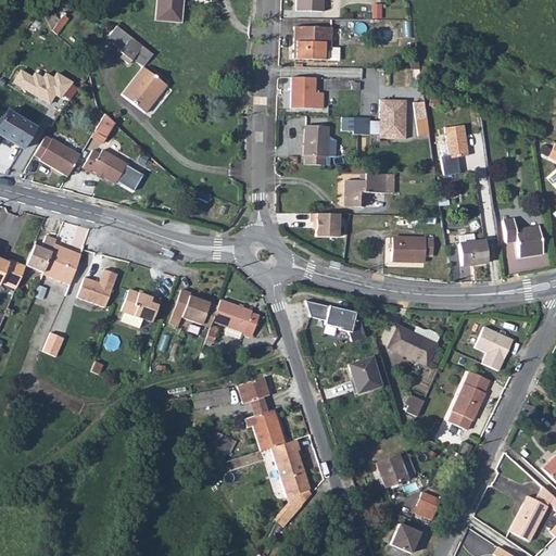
[(156,0),(155,20),(179,22),(181,1),(179,0),(156,0)]
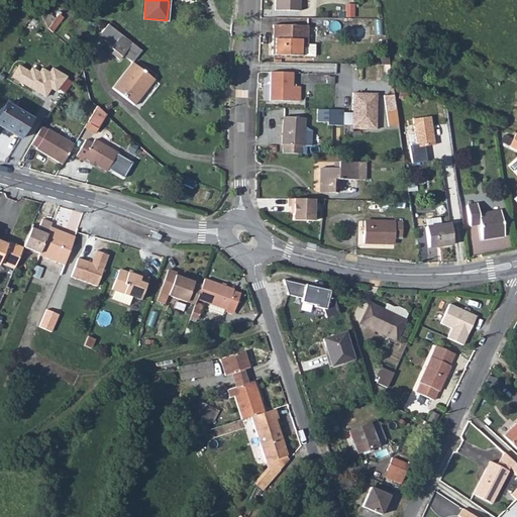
[(275,0),(275,10),(299,11),(299,0),(275,0)]
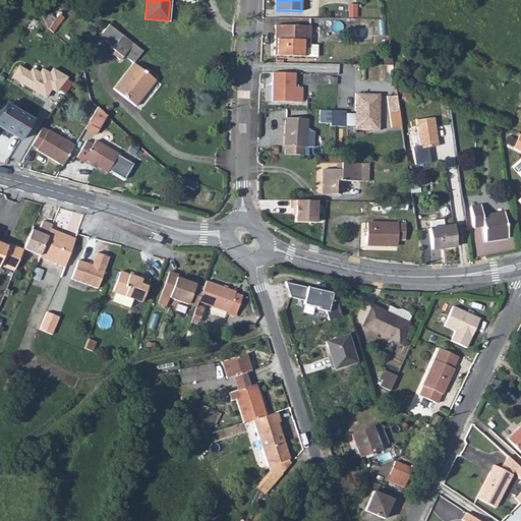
[(60,14),(50,25),(53,30),(64,17),(60,14)]
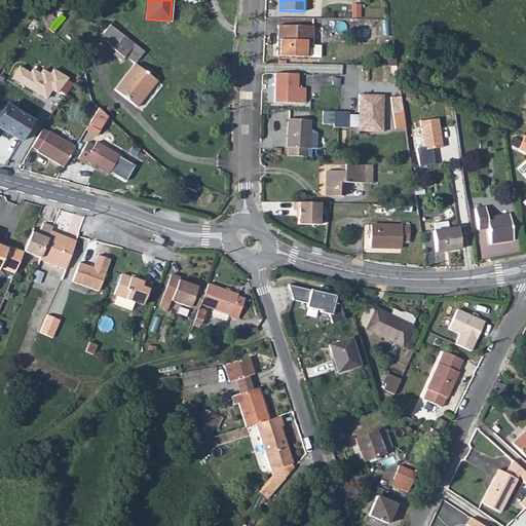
[(144,52),(110,25),(101,36),(115,47),(113,49),(116,51),(113,54),(121,61),(125,55),(135,64),(144,52)]
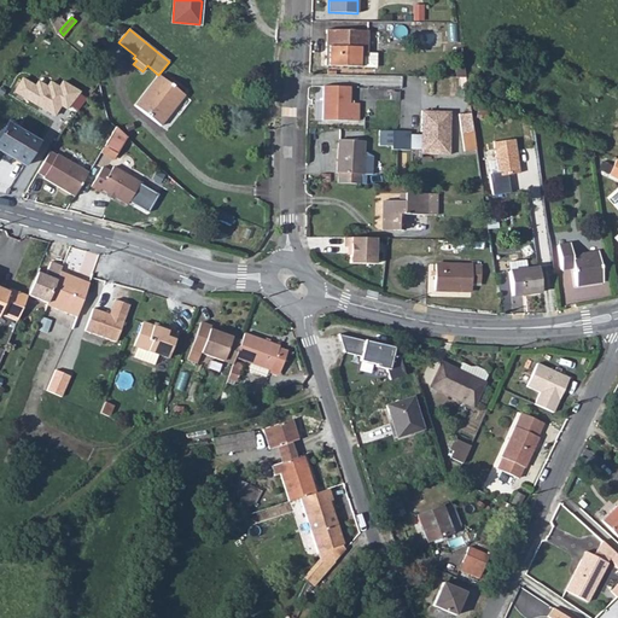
[(368,31),(326,30),(325,66),(375,68),(377,53),(367,53),(368,31)]
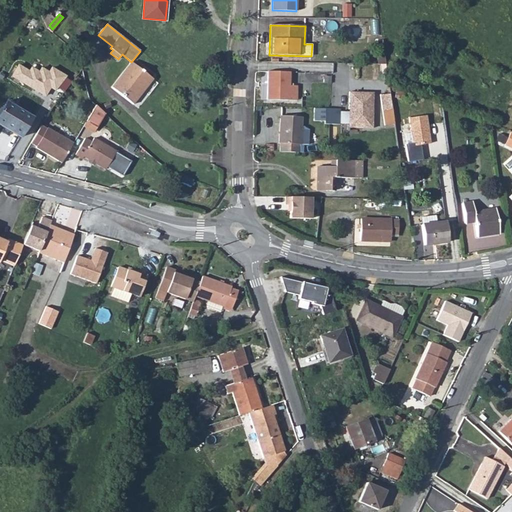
[(131,62),(112,88),(133,104),(142,93),(140,91),(142,89),(144,90),(153,79),(131,62)]
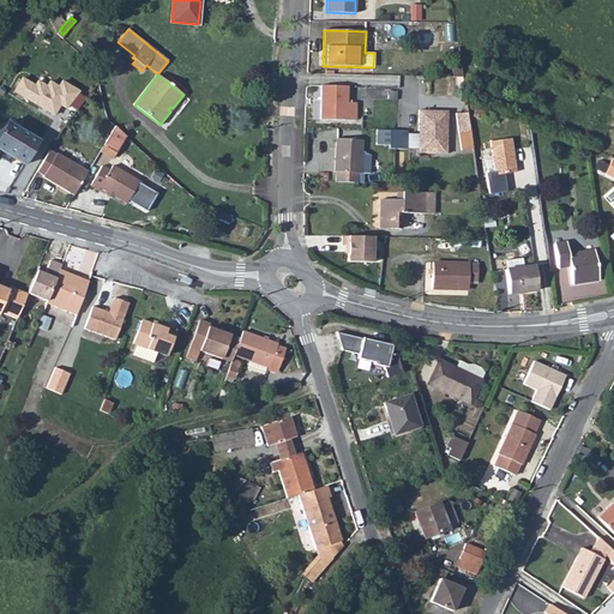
[(23,77),(14,91),(55,116),(62,106),(67,109),(82,91),(62,79),(59,84),(50,79),(48,84),(38,79),(36,83),(23,77)]
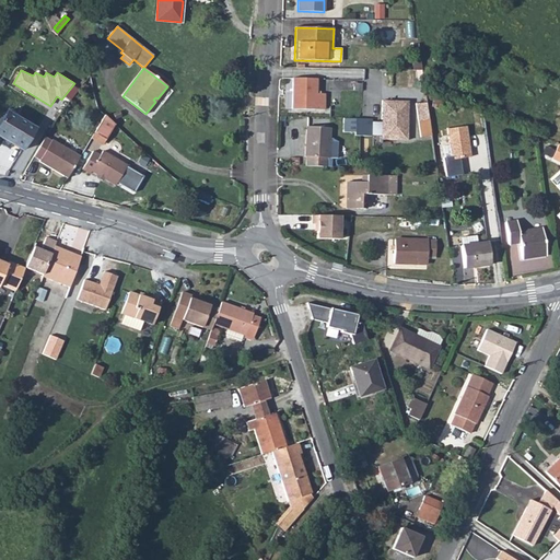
[(293,79),(292,109),(325,109),(325,94),(316,94),(317,79),(293,79)]
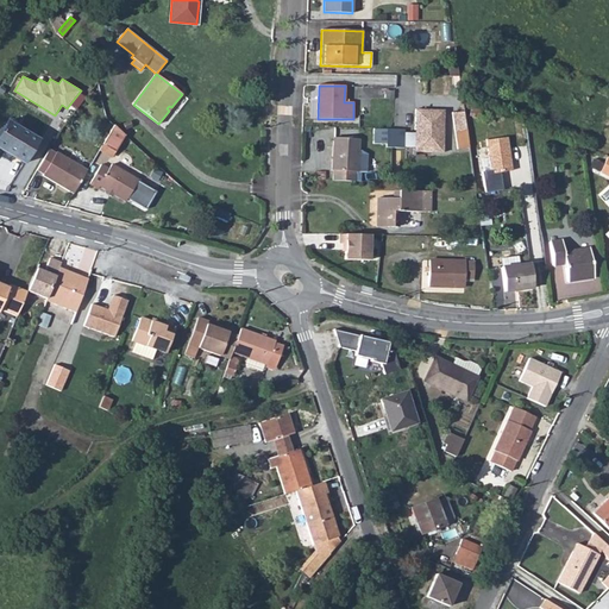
[(444,111),(415,110),(414,133),(405,133),(405,148),(431,148),(431,152),(443,152),(444,111)]
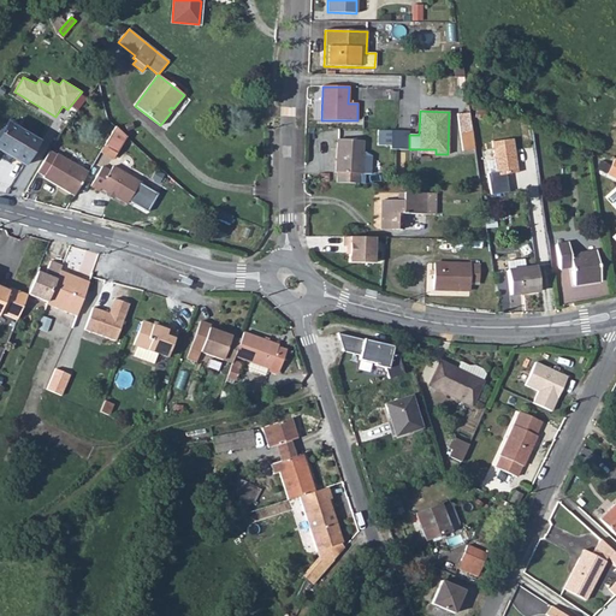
[(469,113),(457,114),(462,152),(475,149),(469,113)]
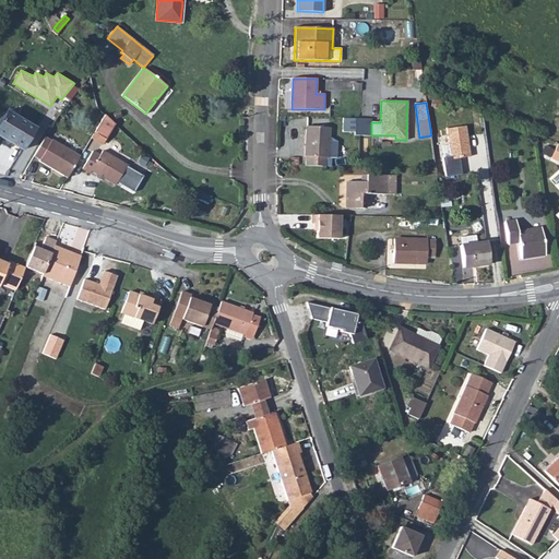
[(7,111),(0,122),(0,137),(22,151),(35,128),(7,111)]
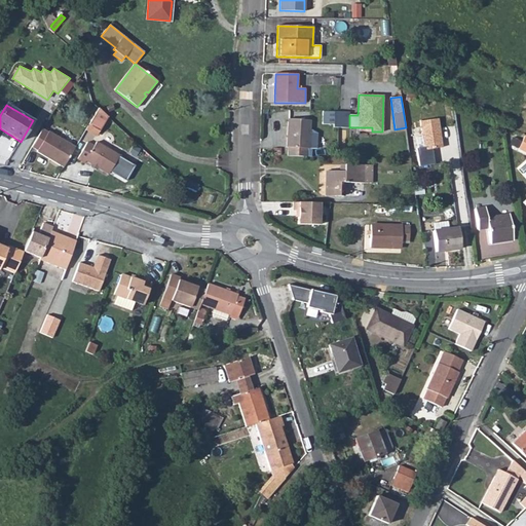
[(108,117),(99,108),(88,124),(100,132),(108,117)]
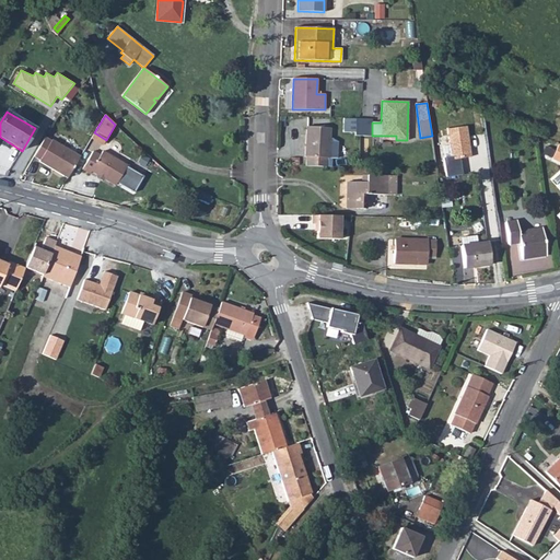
[(356,119),(343,118),(343,132),(356,132),(356,119)]
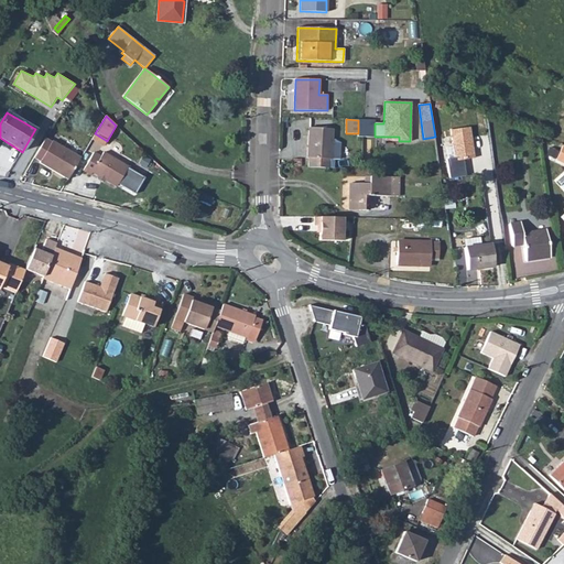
[(375,120),(358,120),(358,133),(358,137),(375,138),(375,137),(375,123),(375,120)]
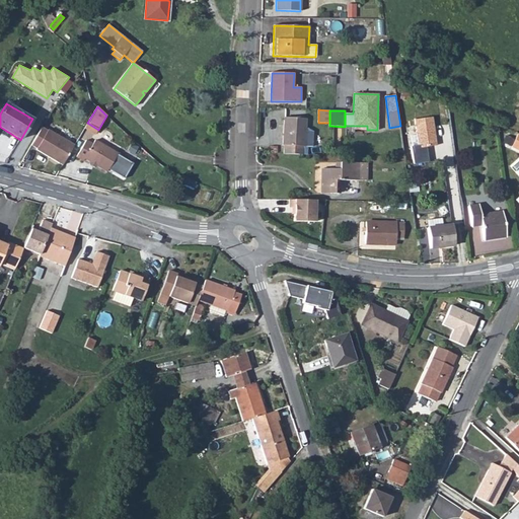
[(432,118),(415,120),(419,148),(436,146),(432,118)]
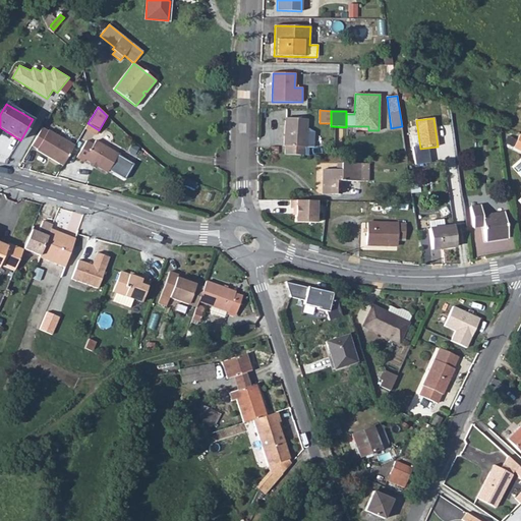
[(285,146),(285,155),(308,155),(308,147),(313,148),(313,132),(307,129),(305,129),(305,119),(284,119),(284,146),(285,146)]
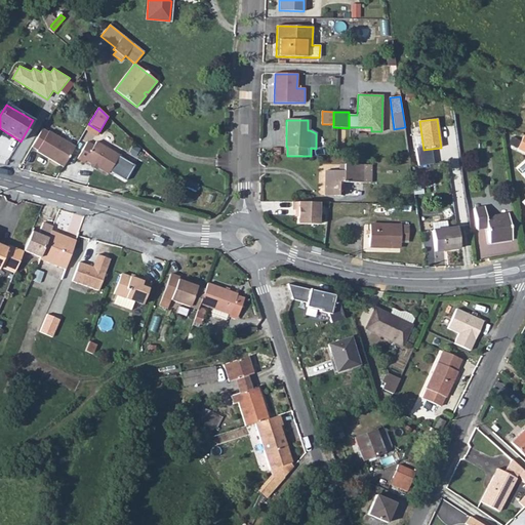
[(42,129),(32,147),(37,151),(37,152),(64,167),(75,147),(48,131),(48,132),(42,129)]
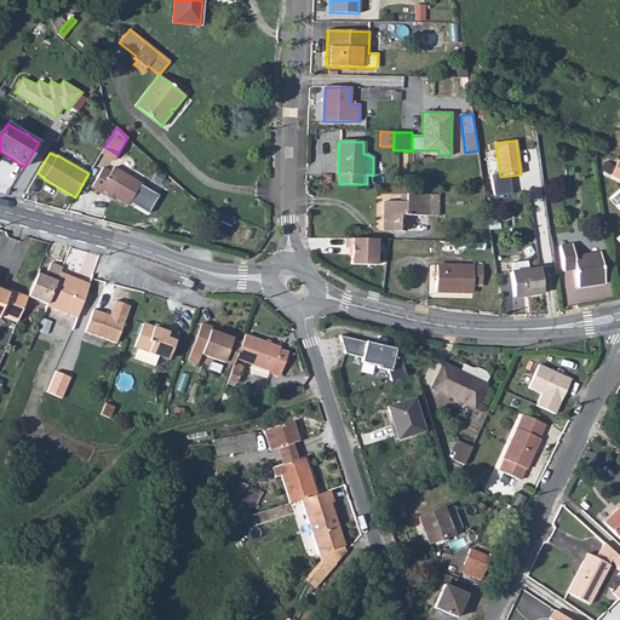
[(103,167),(91,188),(99,193),(101,190),(127,206),(130,202),(148,213),(159,195),(141,184),(114,167),(110,172),(103,167)]
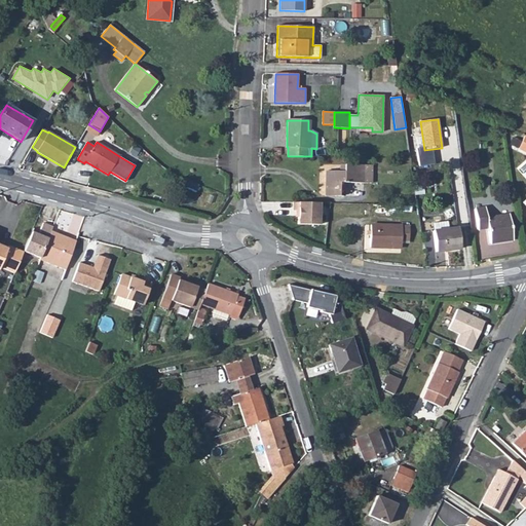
[(326,172),(326,195),(343,196),(343,183),(371,183),(372,166),(343,165),(343,172),(326,172)]
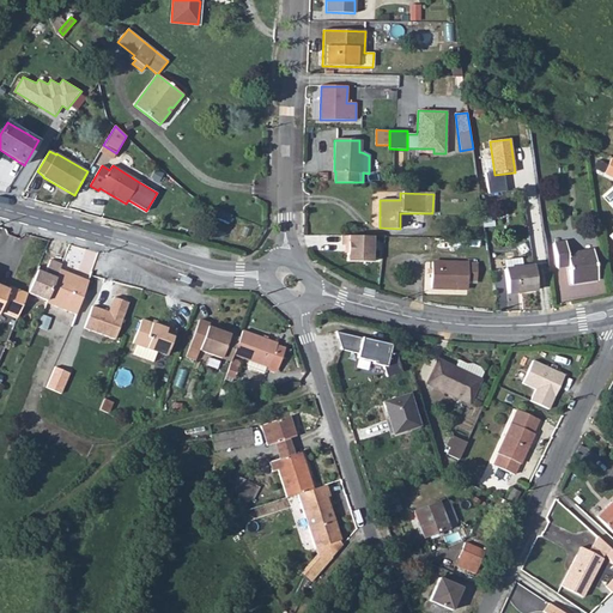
[(231,216),(218,210),(214,218),(228,224),(231,216)]
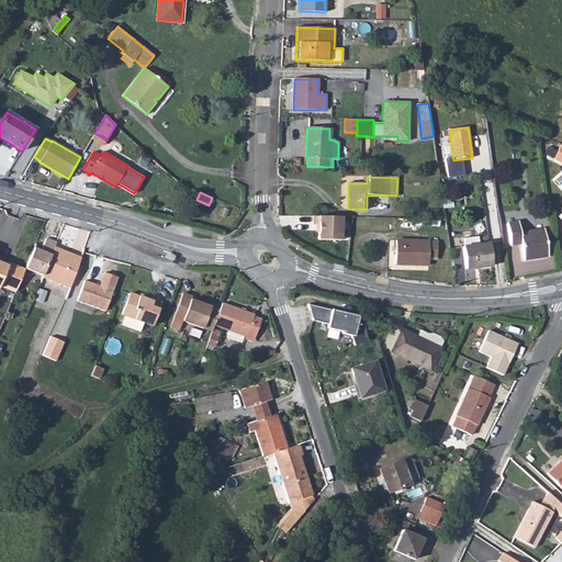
[(341,217),(313,216),(313,225),(318,225),(318,239),(341,240),(341,217)]
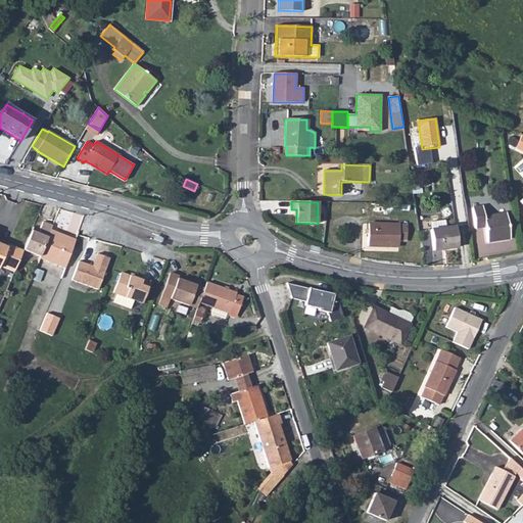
[(484,217),(482,206),(472,208),(475,229),(485,227),(487,242),(510,239),(506,214),(484,217)]
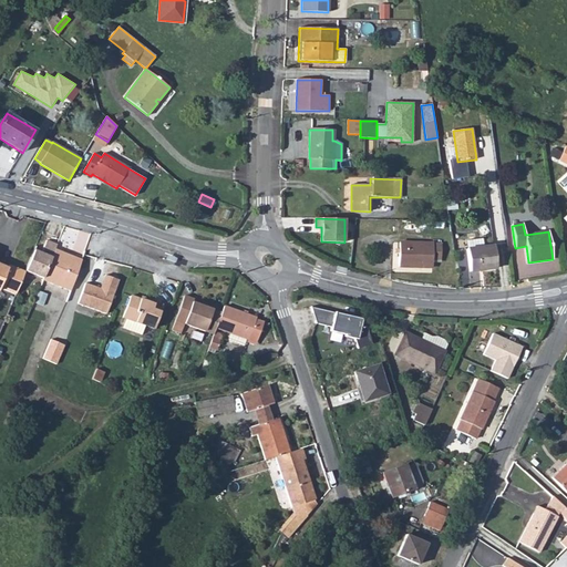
[(43,278),(55,249),(57,245),(47,240),(42,249),(44,251),(43,255),(34,250),(26,271),(43,278)]
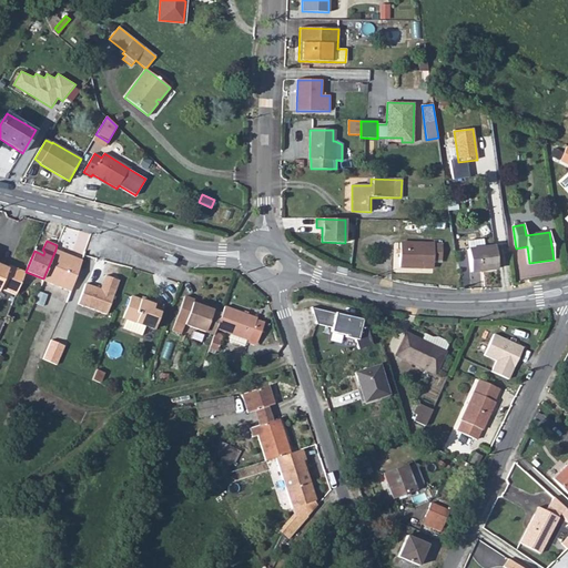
[(399,243),(399,267),(433,267),(433,261),(442,261),(442,244),(399,243)]
